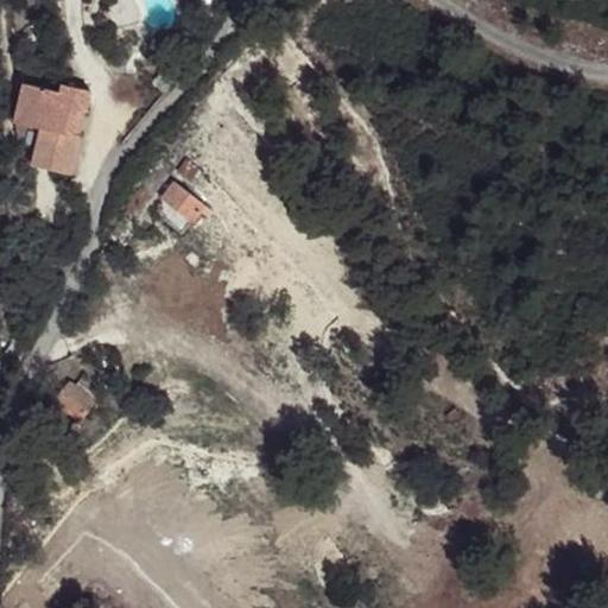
[(163,70),(153,82),(164,93),(175,81),(163,70)]
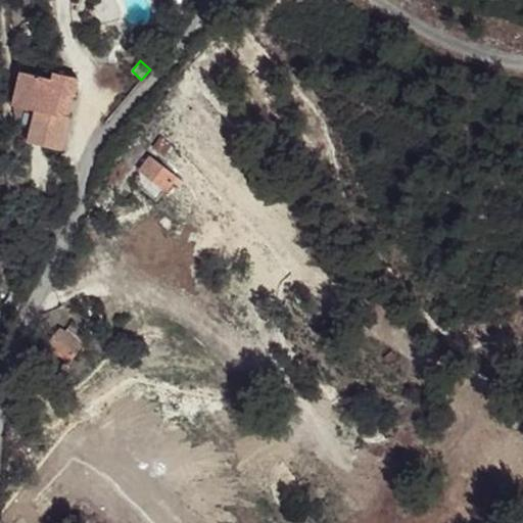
[(53,80),(21,72),(13,105),(36,110),(29,142),(60,150),(68,116),(63,115),(68,96),(74,97),(78,79),(54,73),(53,80)]
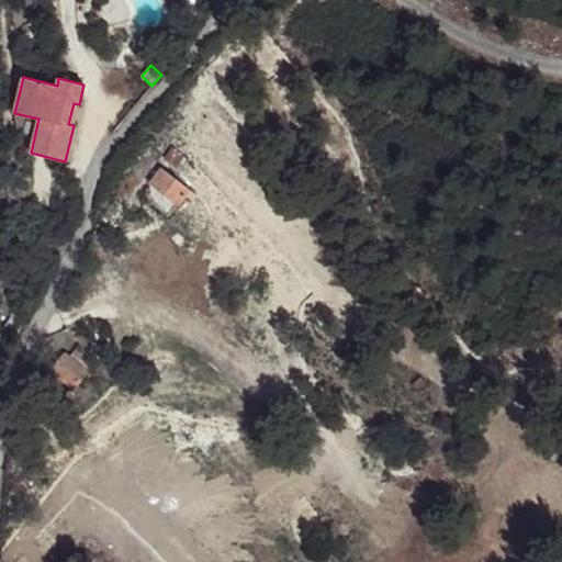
[(74,103),(68,124),(74,125),(79,104),(74,103)]
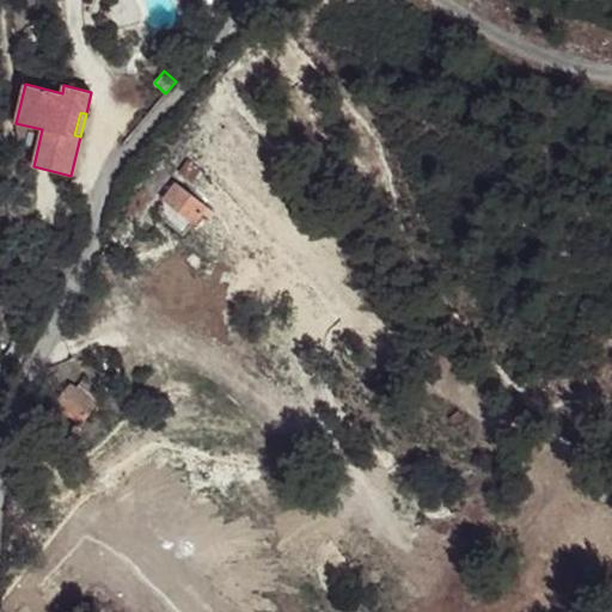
[(194,182),(201,170),(188,161),(179,172),(194,182)]
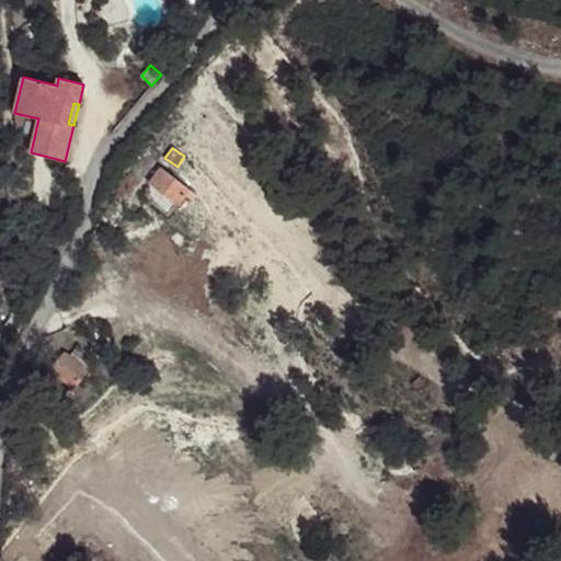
[(197,196),(160,168),(149,182),(180,205),(186,196),(193,201),(197,196)]
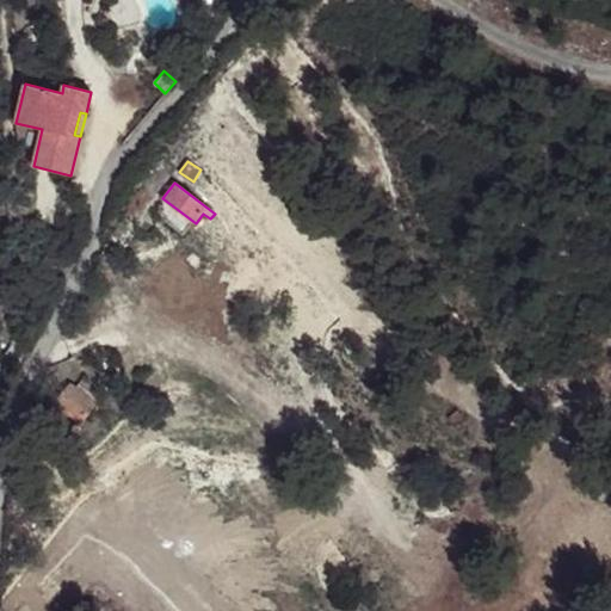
[(97,405),(71,383),(55,403),(67,414),(81,424),(97,405)]
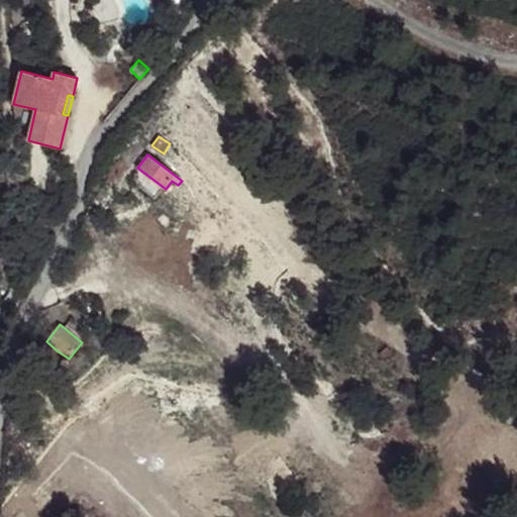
All buildings are outlined.
